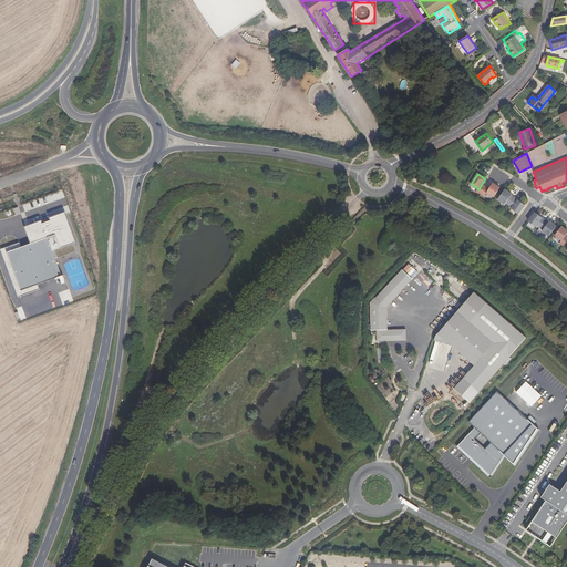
[(500,187),(493,183),(490,188),(487,193),(494,197),(500,187)]
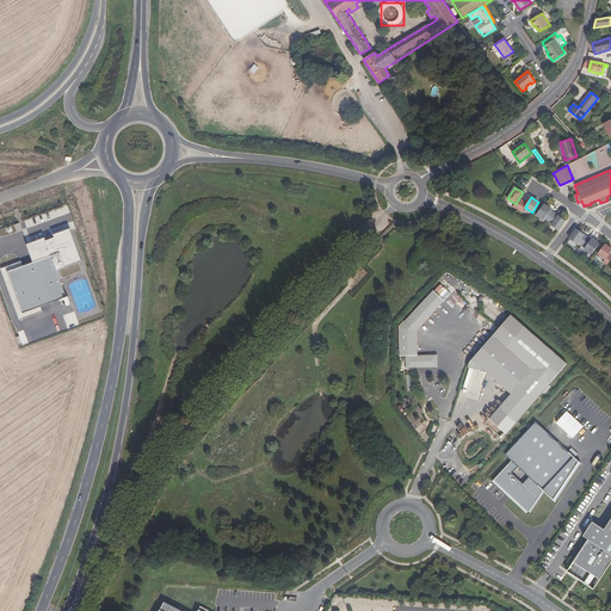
[(518,209),(523,201),(519,198),(516,204),(513,207),(518,209)]
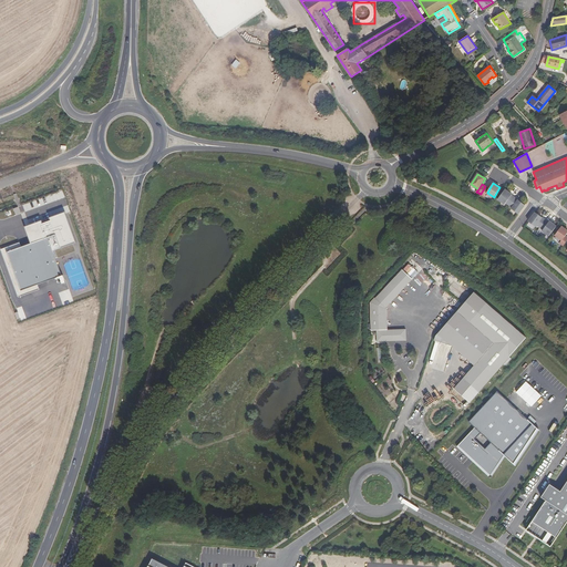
[(487,193),(490,188),(485,186),(481,194),(484,197),(487,193)]
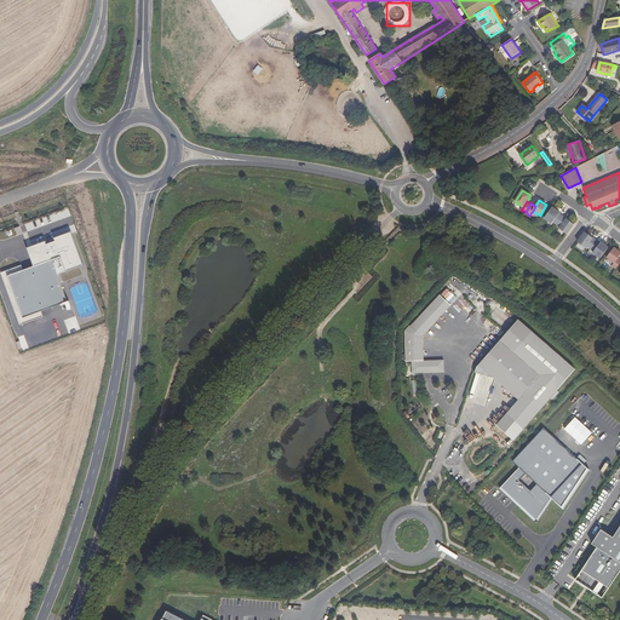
[(554,222),(560,213),(560,212),(552,207),(544,218),(552,223),(554,222)]
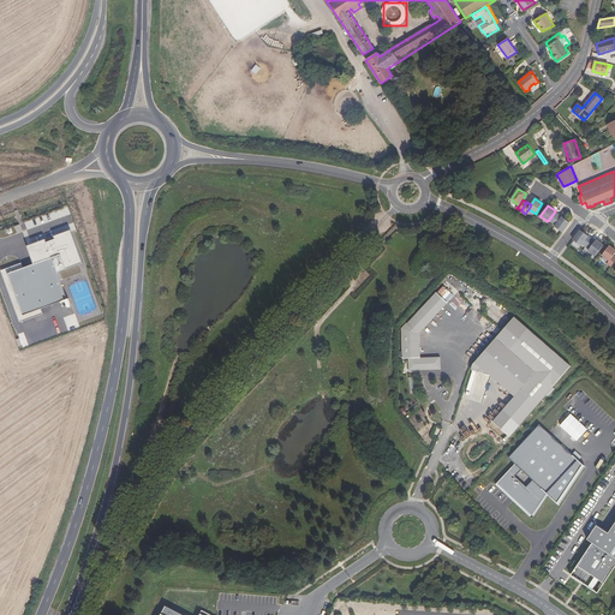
[(553,222),(559,214),(555,212),(549,220),(553,222)]
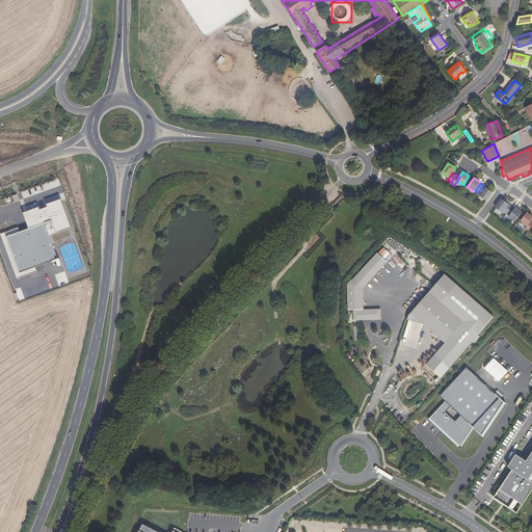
[(481,194),(486,187),(483,185),(478,192),(481,194)]
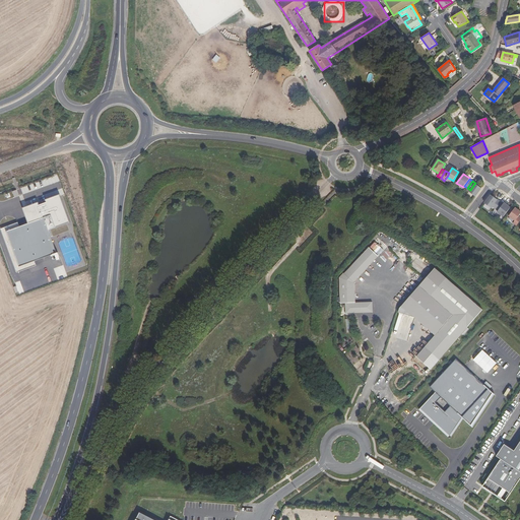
[(470,190),(469,191),(475,196),(481,188),(475,183),(470,190)]
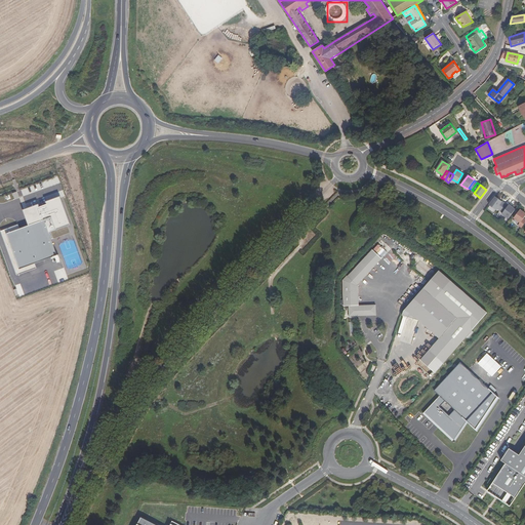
[(62,195),(24,208),(28,220),(2,230),(18,277),(39,270),(36,264),(53,257),(55,265),(63,261),(51,231),(72,224),(62,195)]
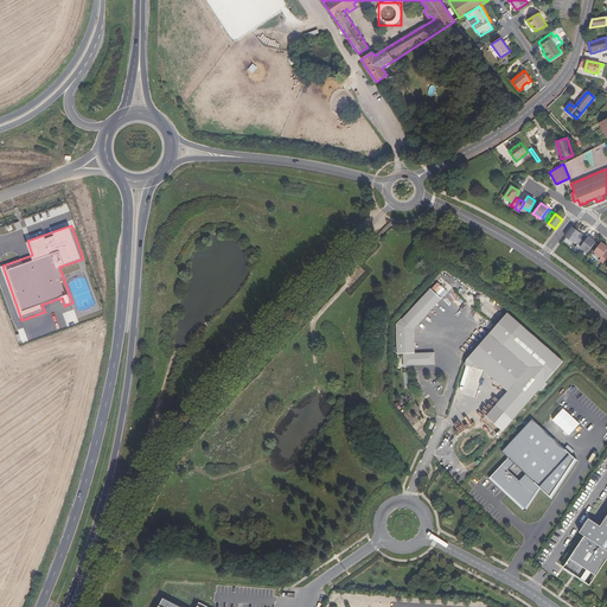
[(574,241),(580,232),(573,228),(566,237),(573,242),(574,241)]
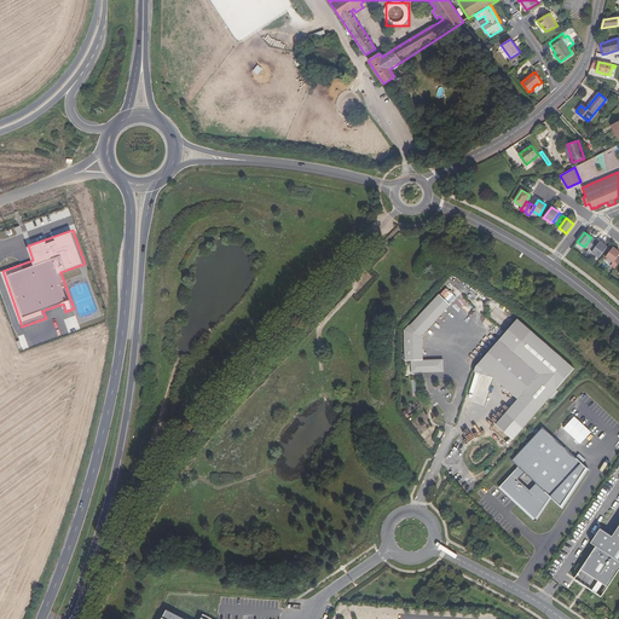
[(589,248),(595,239),(591,237),(585,246),(589,248)]
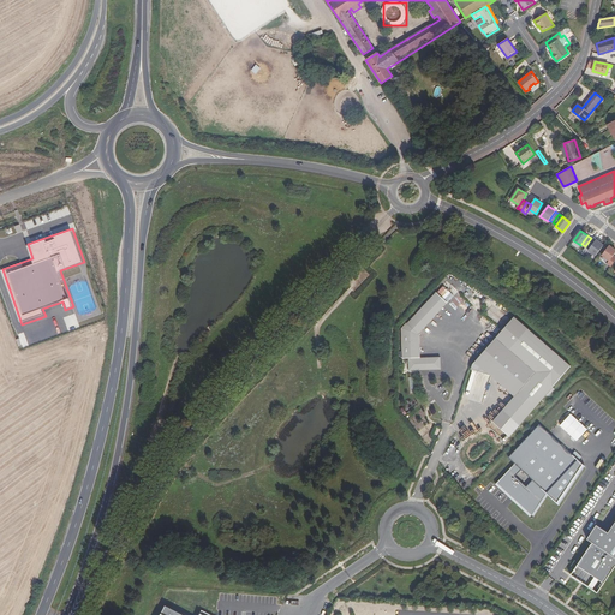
[(589,250),(595,242),(591,238),(585,246),(589,250)]
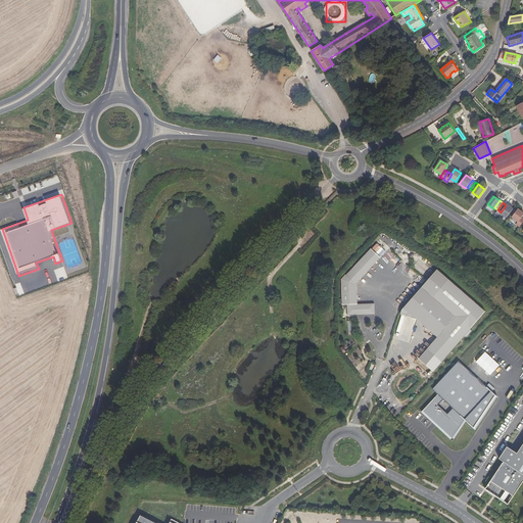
[(501,212),(507,218),(514,208),(507,203),(506,205),(501,212)]
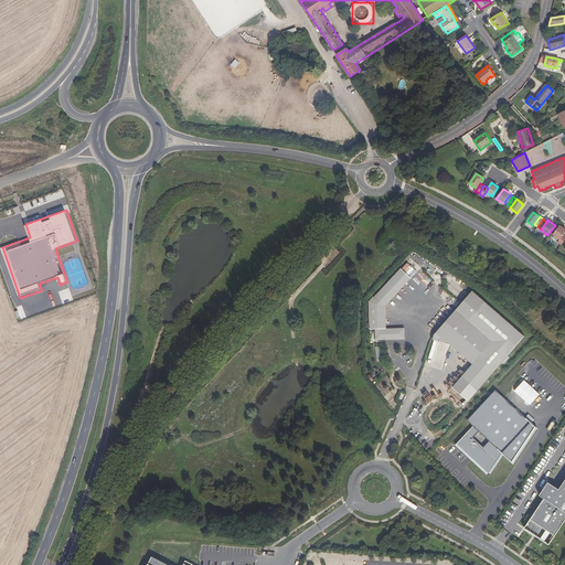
[(564,230),(560,225),(553,234),(560,240),(564,235),(564,232),(564,230)]
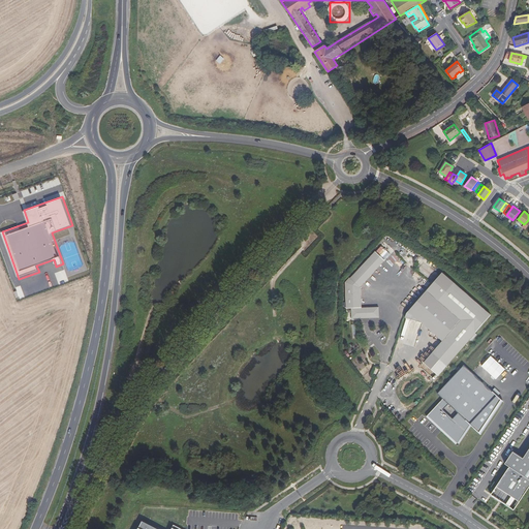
[(383,244),(377,249),(381,253),(386,248),(383,244)]
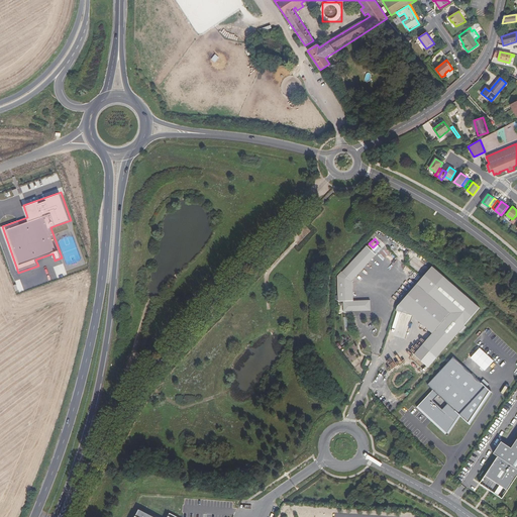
[(350,299),(349,281),(348,280),(372,252),(364,244),(339,271),(334,275),(336,300),(341,299),(342,310),(351,309),(351,308),(357,308),(357,309),(368,308),(368,298),(350,299)]
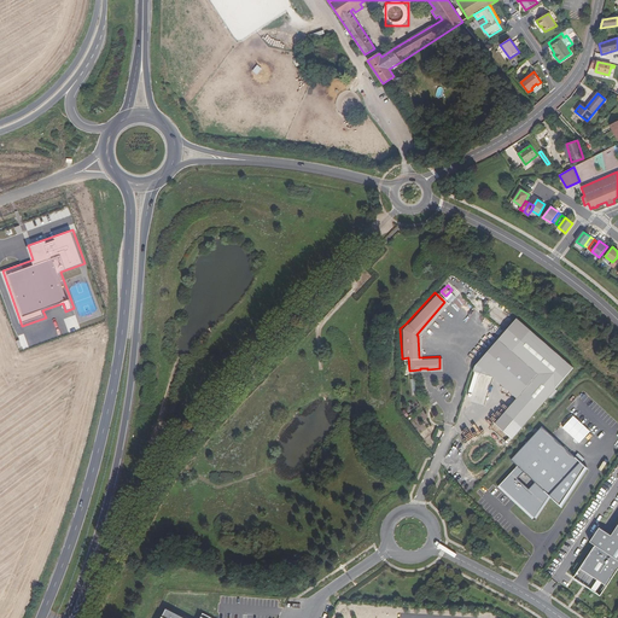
[(569,362),(525,326),(507,347),(535,369),(502,409),(519,423),(569,362)]
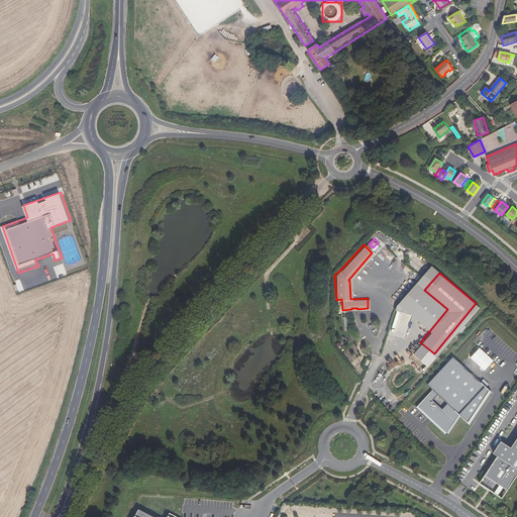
[(488,367),(493,360),(479,347),(473,353),(488,367)]
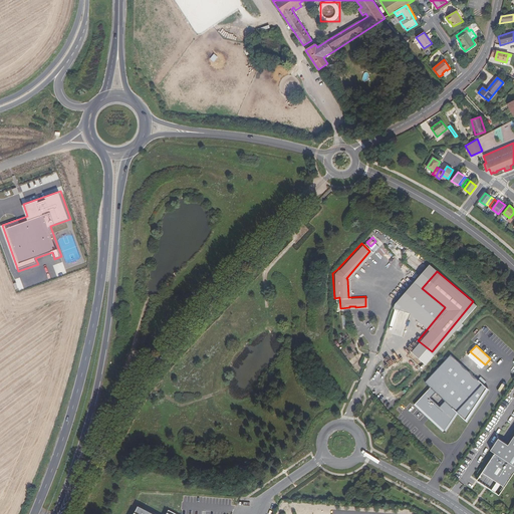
[(411,409),(441,437),(453,418),(463,426),(484,395),(446,359),(421,388),(426,393),(411,409)]
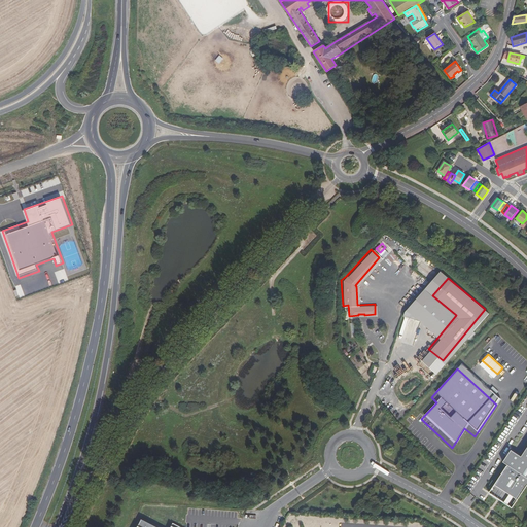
[(393,411),(398,417),(402,413),(398,408),(393,411)]
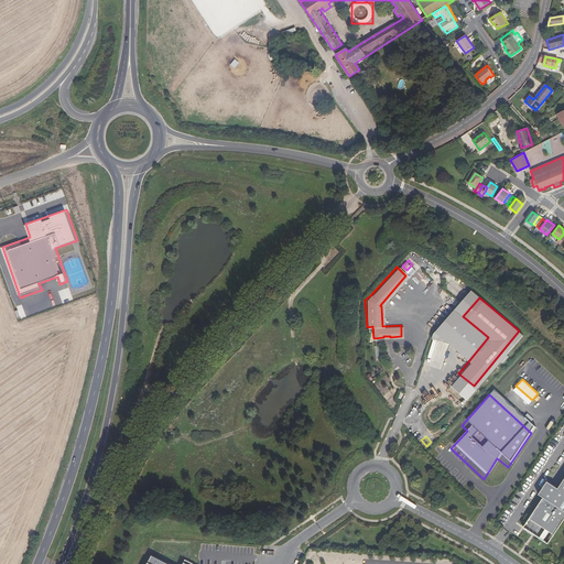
[(546,481),(539,495),(543,498),(543,499),(542,498),(523,528),(549,543),(563,519),(563,478),(557,488),(546,481)]
